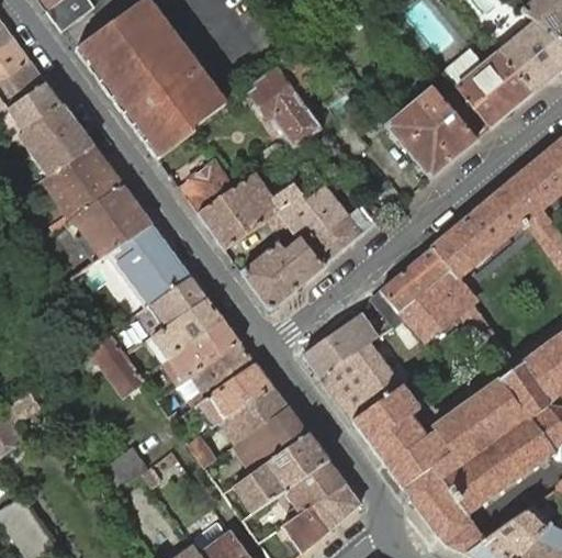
[(55,0),(46,7),(62,29),(94,4),(91,0),(55,0)]
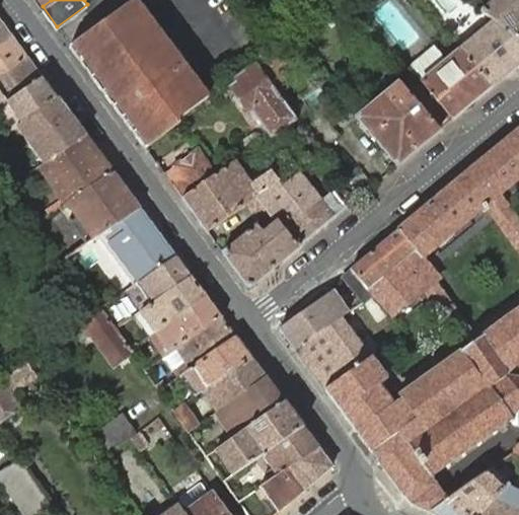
[(100,21),(70,44),(78,55),(145,145),(180,119),(178,116),(209,93),(144,7),(138,0),(132,0),(100,21)]
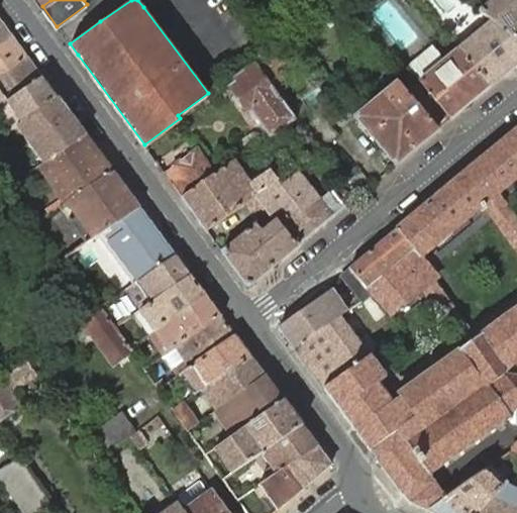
[(487,0),(479,7),(493,18),(516,36),(516,0),(487,0)]
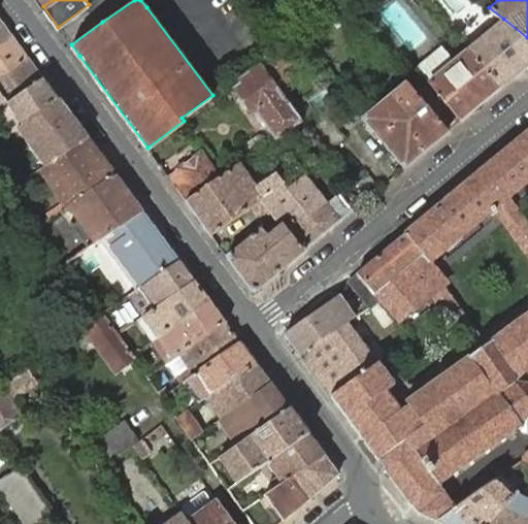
[(0,15),(0,42),(12,33),(0,15)]
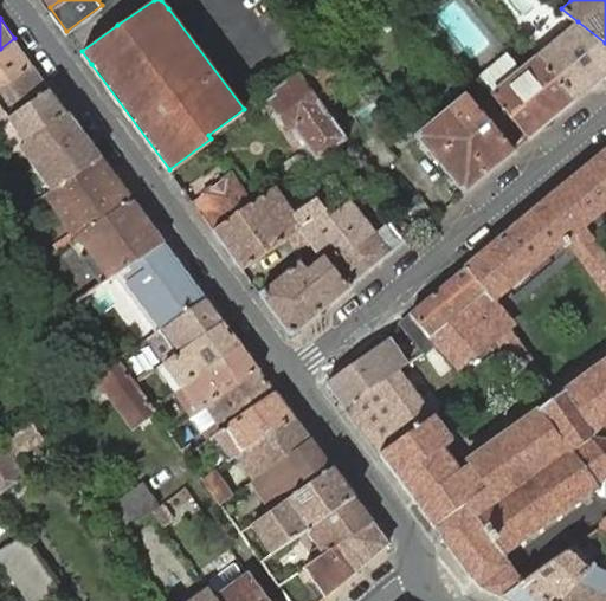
[(605,43),(578,21),(539,53),(575,97),(605,71),(605,43)]
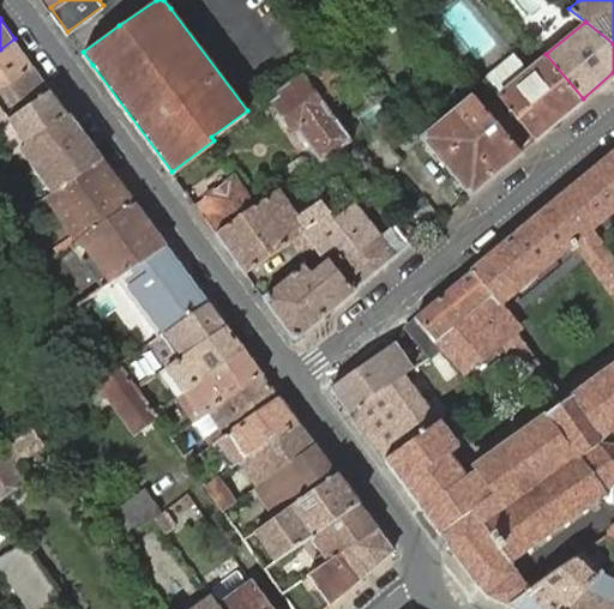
[(0,88),(32,62),(14,38),(0,49),(0,88)]
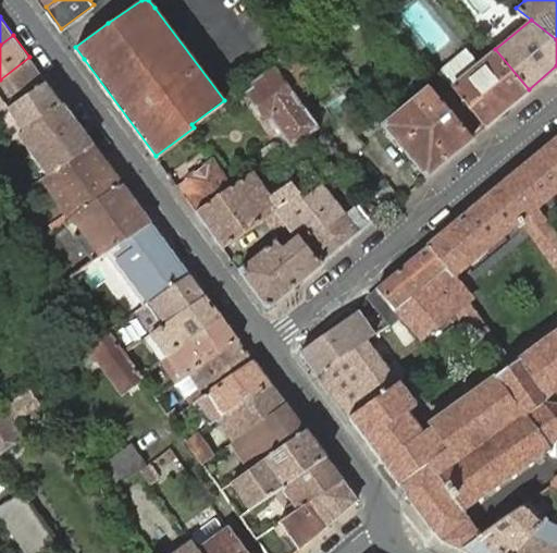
[(495,49),(440,95),(472,135),(529,89),(495,49)]
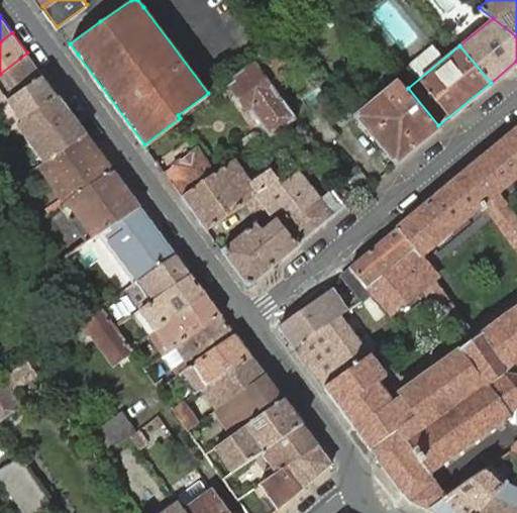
[(272,50),(255,59),(234,72),(239,79),(232,84),(248,106),(252,102),(273,131),(297,114),(272,81),(290,67),(276,47),(272,50)]
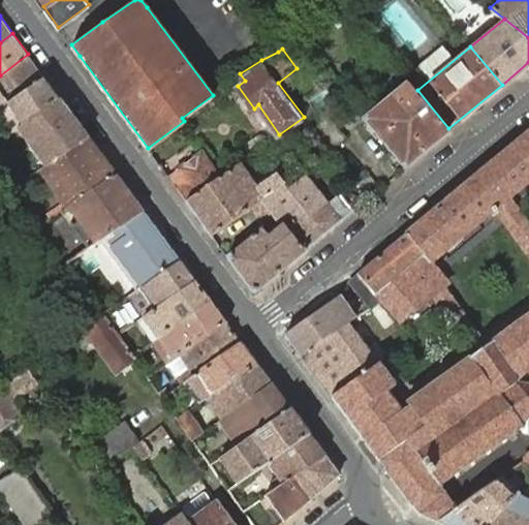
[(0,75),(0,104),(43,74),(28,54),(0,75)]
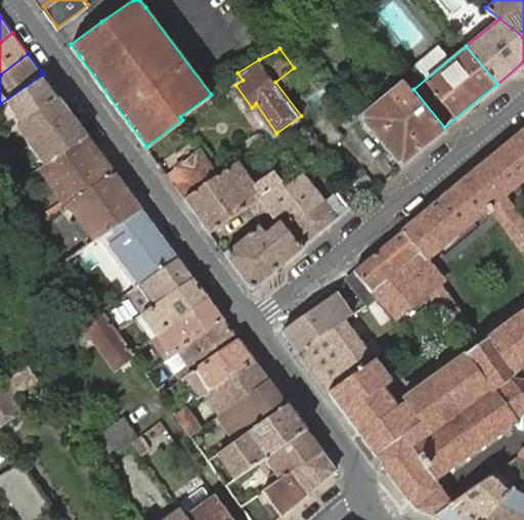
[(0,114),(3,119),(9,129),(16,125),(17,124),(22,121),(59,95),(43,74),(0,103),(0,114)]
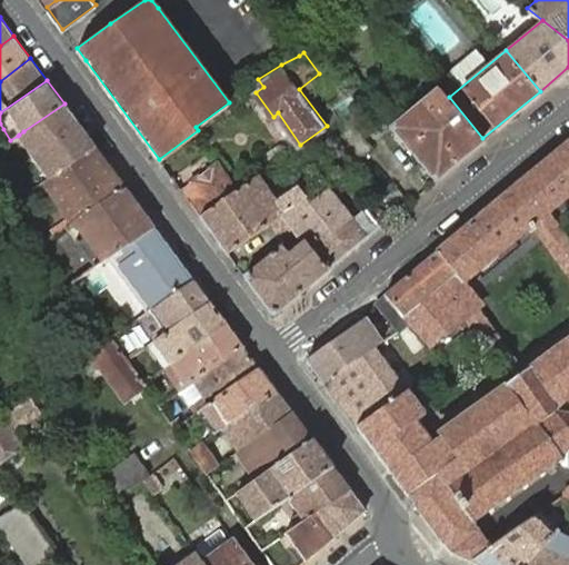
[(391,125),(436,178),(482,138),(449,97),(439,86),(391,125)]
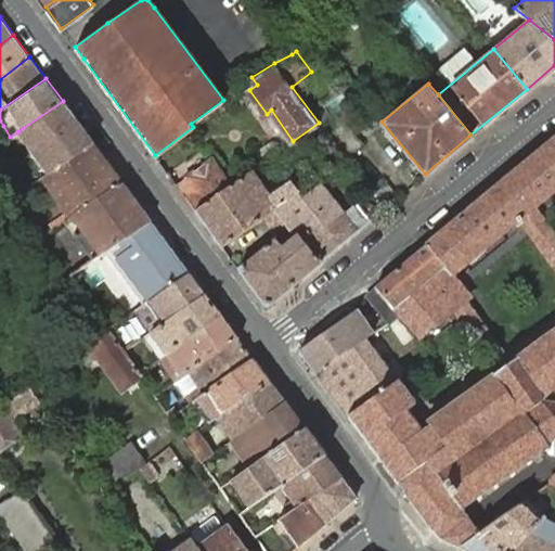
[(92,141),(63,101),(23,128),(47,162),(42,164),(48,171),(92,141)]
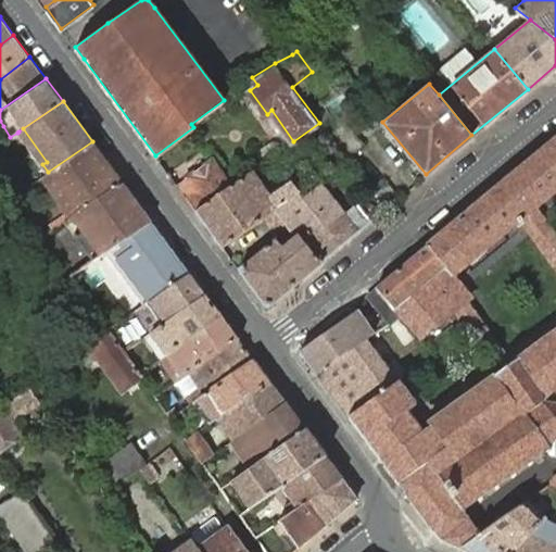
[(363,141),(339,115),(321,127),(349,157),(363,141)]
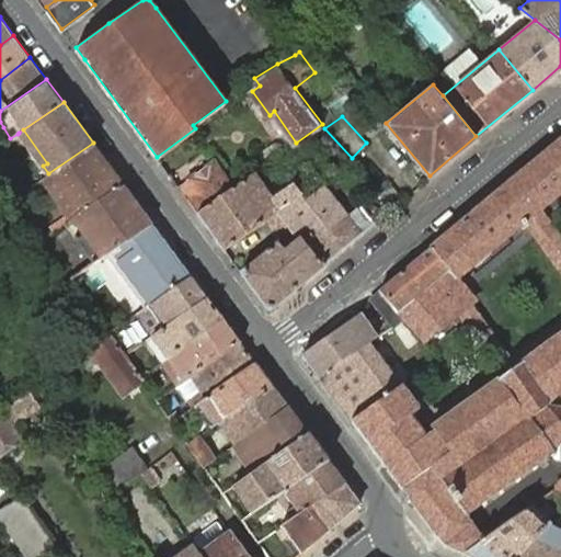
[(47,163),(23,129),(19,133),(43,166),(47,163)]
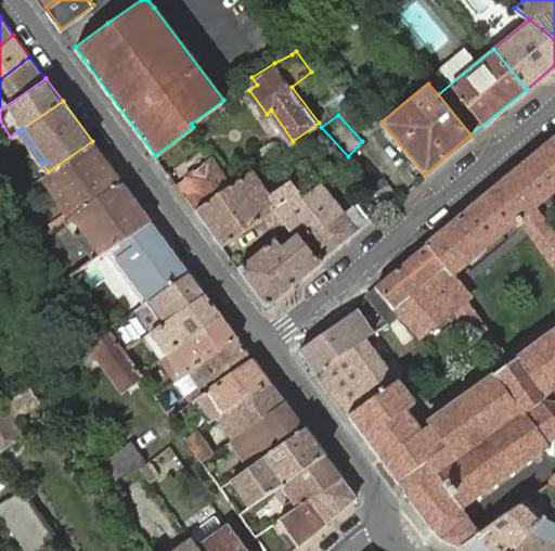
[(554,136),(512,171),(537,201),(540,199),(554,186),(554,136)]
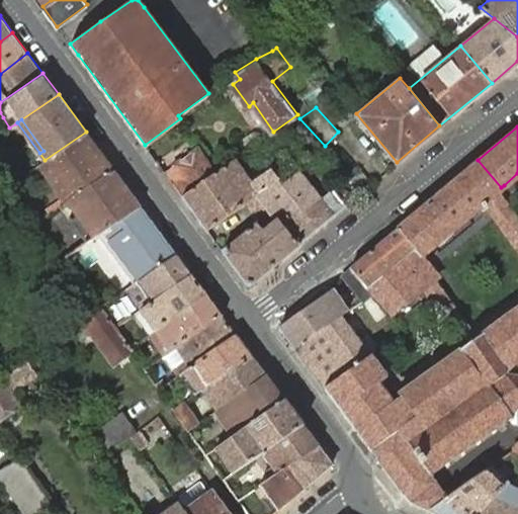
[(113,168),(86,132),(45,160),(39,163),(45,170),(62,193),(66,200),(113,168)]
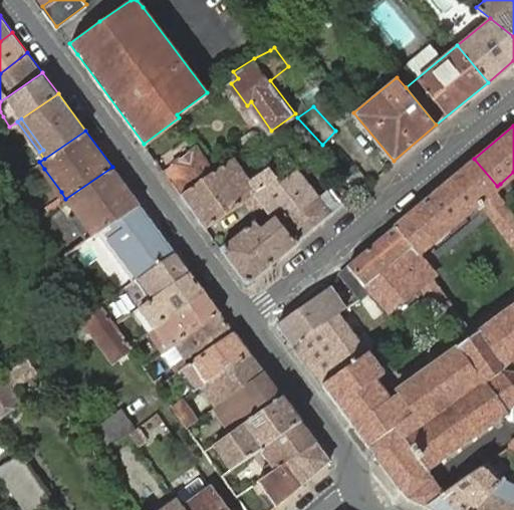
[(195,148),(165,171),(181,193),(212,172),(195,148)]
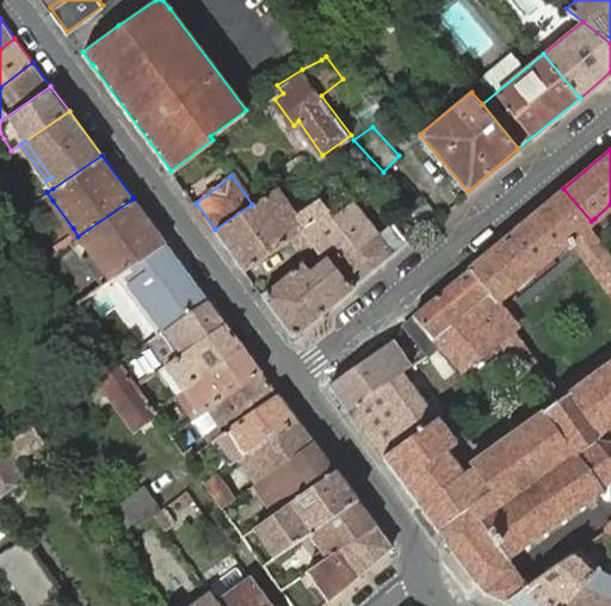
[(31,191),(37,199),(47,192),(53,189),(47,180),(31,191)]
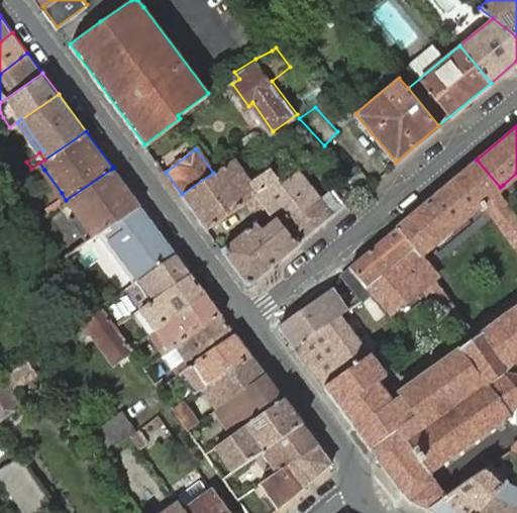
[(345,169),(335,159),(330,163),(335,168),(330,172),(338,181),(342,178),(339,174),(345,169)]
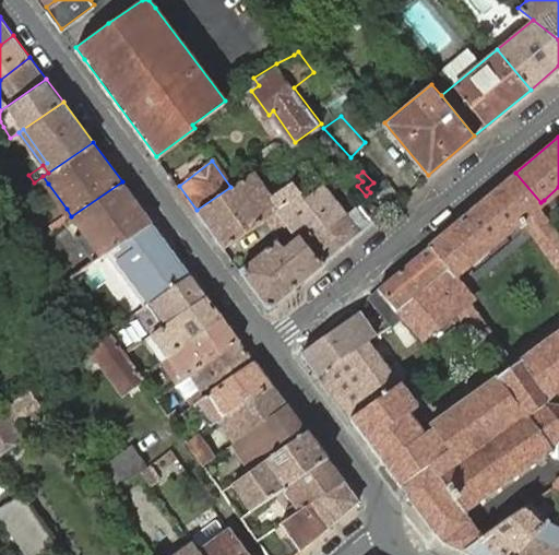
[(515,173),(430,244),(447,264),(395,306),(403,315),(421,335),(456,307),(470,297),(472,295),(462,282),(454,273),(519,221),(522,224),(526,222),(530,226),(558,266),(558,328),(518,358),(518,359),(498,374),(497,373),(429,422),(431,425),(424,430),(407,410),(416,404),(416,402),(400,380),(389,370),(368,342),(366,339),(375,333),(358,309),(355,313),(301,351),(318,373),(351,417),(401,484),(402,483),(408,493),(436,530),(437,530),(443,539),(464,548),(528,500),(550,485),(546,479),(477,527),(466,511),(468,509),(466,508),(476,500),(482,496),(484,499),(486,497),(484,495),(498,485),(500,487),(503,485),(501,483),(515,473),(516,475),(520,473),(518,471),(532,461),(533,463),(536,462),(535,459),(549,448),(551,451),(552,450),(554,451),(558,453),(558,452),(558,234),(538,205),(540,202),(515,173)]
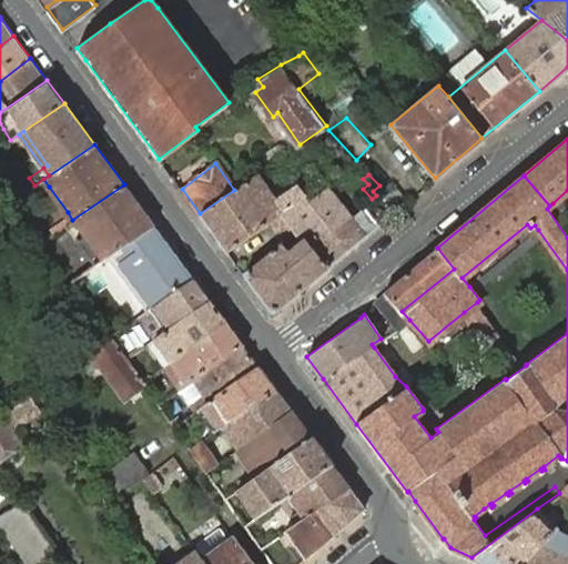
[(234,190),(200,213),(226,249),(273,217),(305,194),(296,183),(274,199),(276,203),(265,211),(244,182),(234,190)]
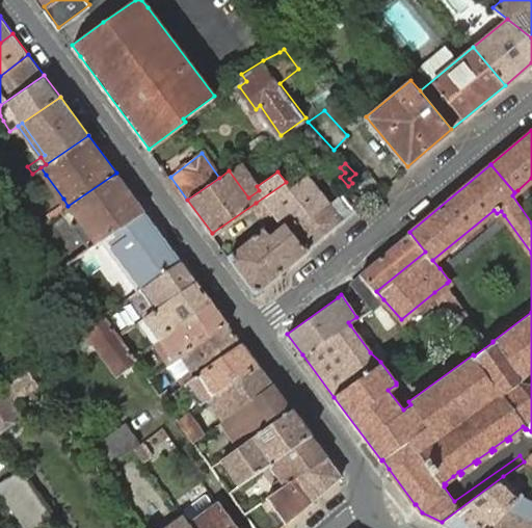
[(289,186),(286,182),(256,203),(266,216),(274,211),(285,222),(287,226),(307,210),(312,215),(330,200),(308,172),(289,186)]
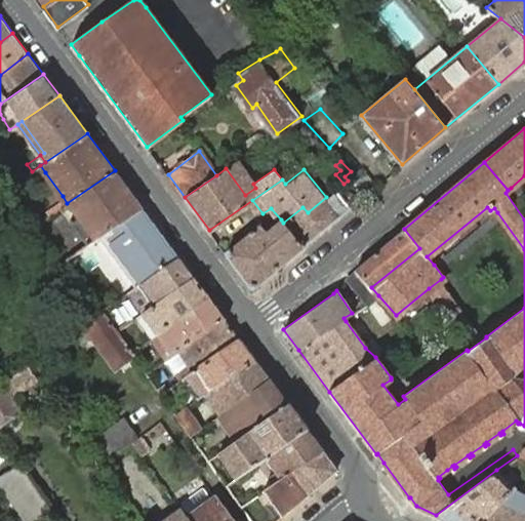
[(63,206),(61,207),(88,244),(106,232),(143,207),(115,170),(67,203),(63,206)]
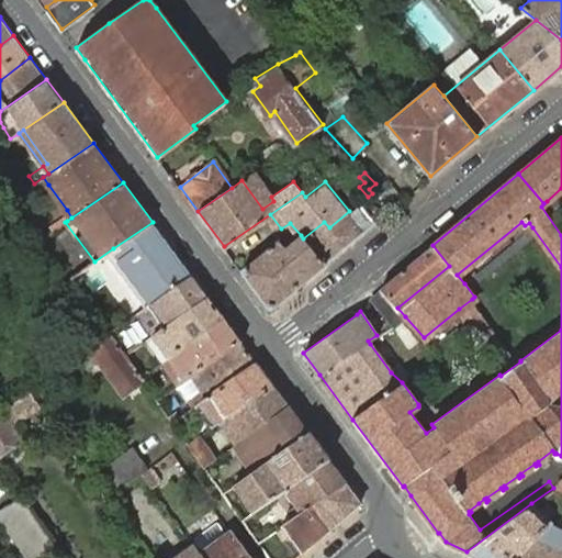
[(379,187),(375,183),(369,189),(372,193),(379,187)]
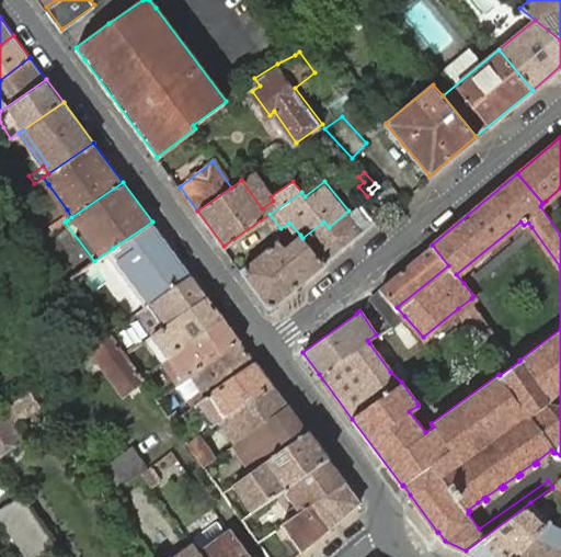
[(367,196),(348,211),(329,227),(323,222),(302,238),(323,263),(376,219),(365,207),(370,202),(367,196)]
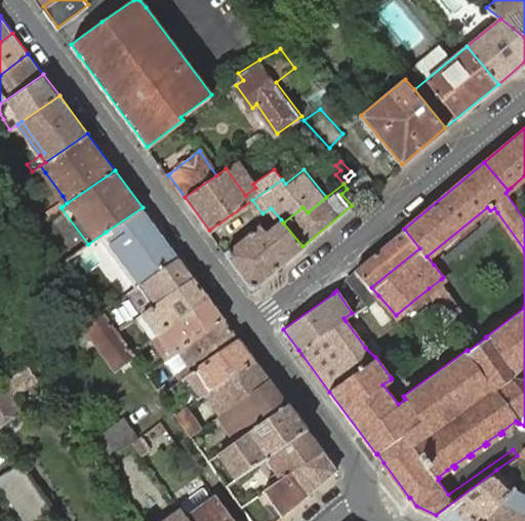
[(178,256),(143,207),(106,232),(143,281),(178,256)]
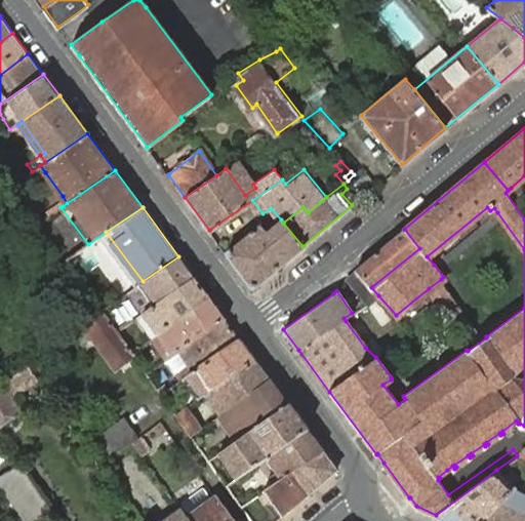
[(487,207),(427,256),(434,265),(497,212),(494,208),(490,210),(487,207)]
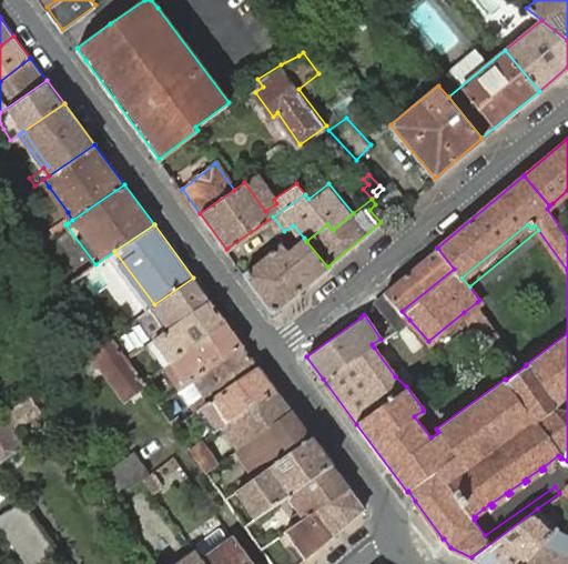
[(282,242),(244,272),(272,310),(275,310),(327,267),(306,241),(304,238),(288,250),(282,242)]
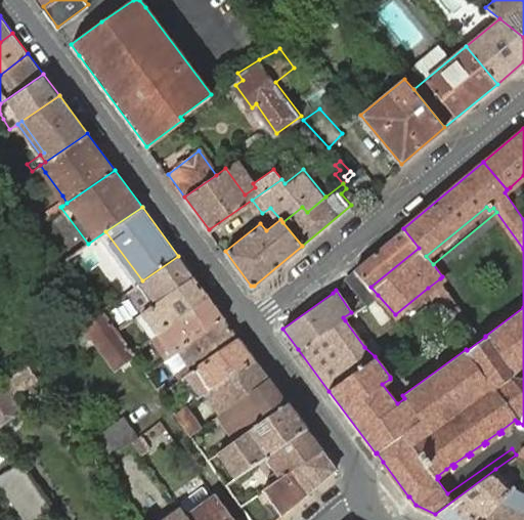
[(403,228),(355,268),(370,287),(419,248),(403,228)]
